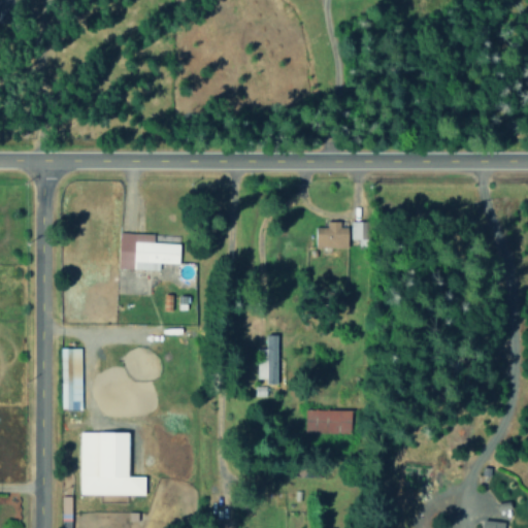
[(315,227),(316,248),(348,246),(348,226),(339,227),(339,221),(326,221),(326,227),(315,227)]
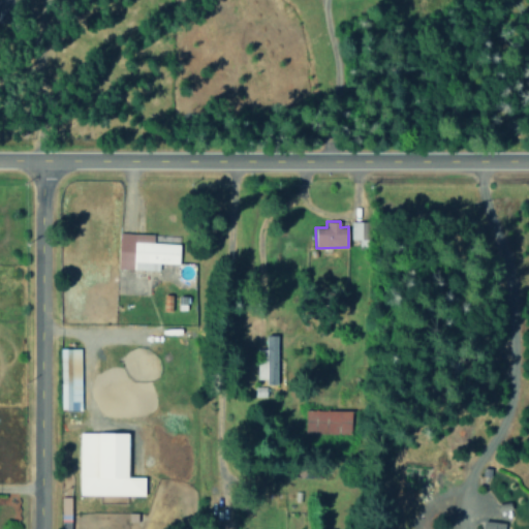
[(369,239),(368,221),(349,221),(350,240),(369,239)]
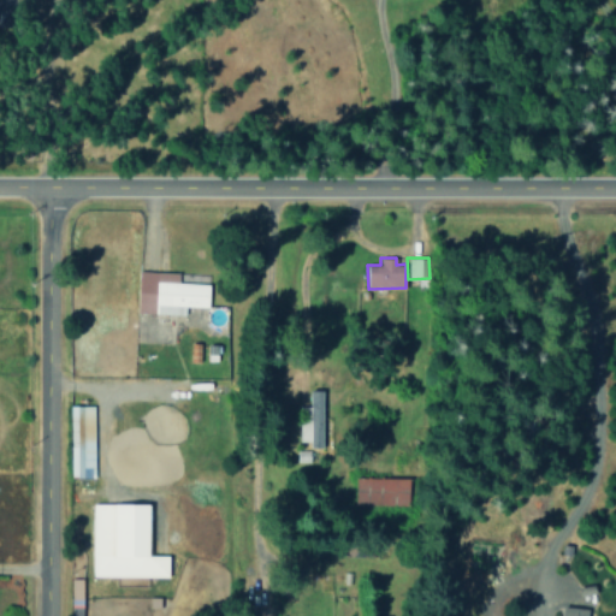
[(178,272),(138,271),(137,313),(184,315),(184,306),(207,307),(208,284),(177,283),(178,272)]
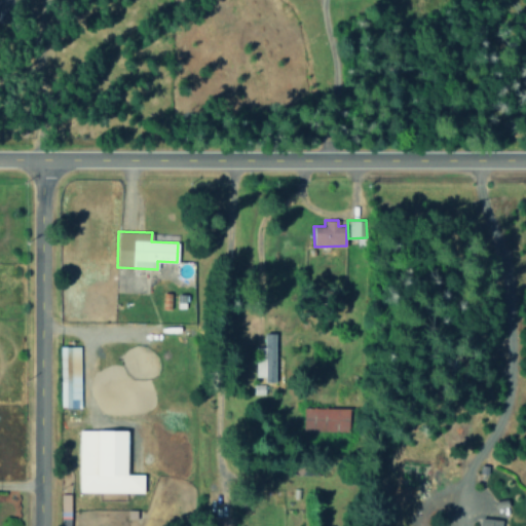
[(275,333),(263,334),(264,347),(255,347),(255,377),(264,377),(264,382),(276,381),(275,333)]
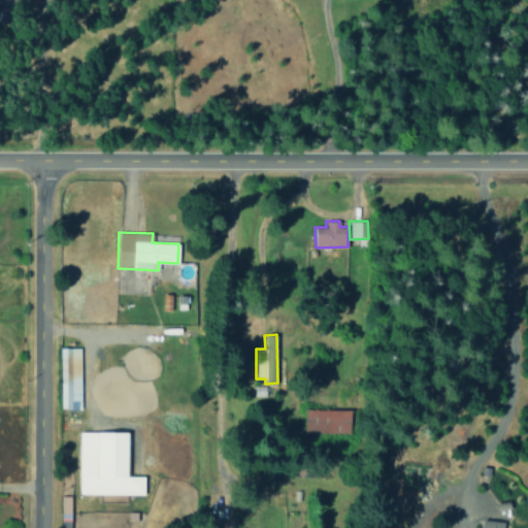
[(80,409),(80,348),(60,348),(60,409),(80,409)]
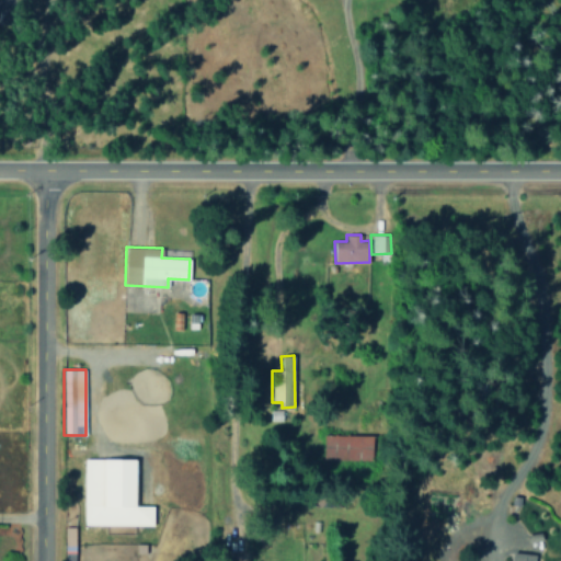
[(323,435),(323,459),(371,460),(373,435),(323,435)]
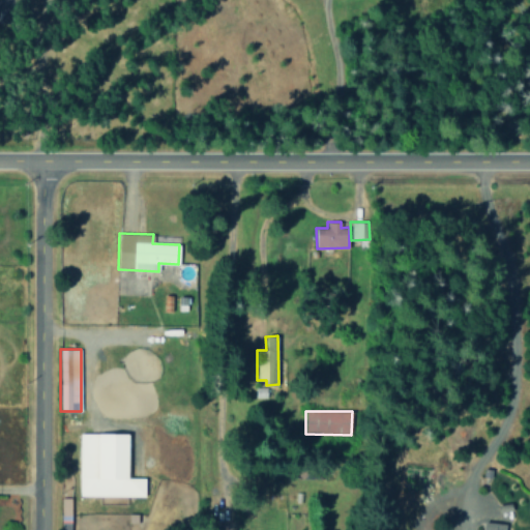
[(128,434),(80,434),(79,496),(145,496),(145,478),(128,477),(128,434)]
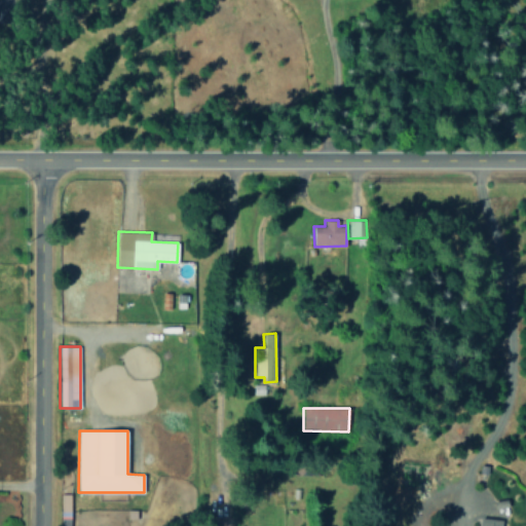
All buildings are outlined.
